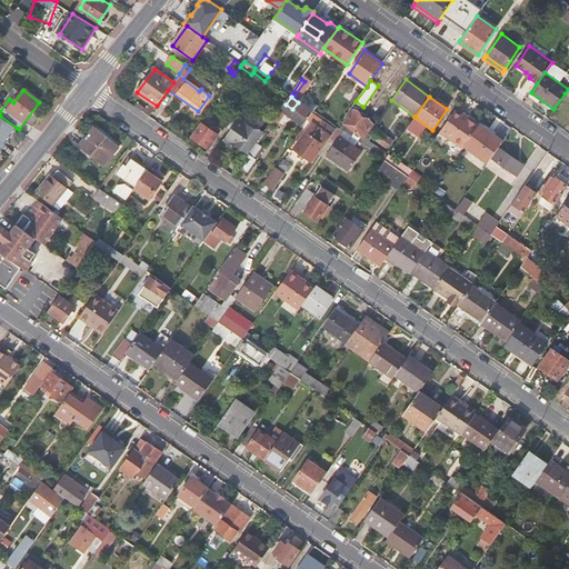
[(292,109),(286,105),(275,120),(278,123),(286,112),(302,125),(311,112),(298,102),(292,109)]
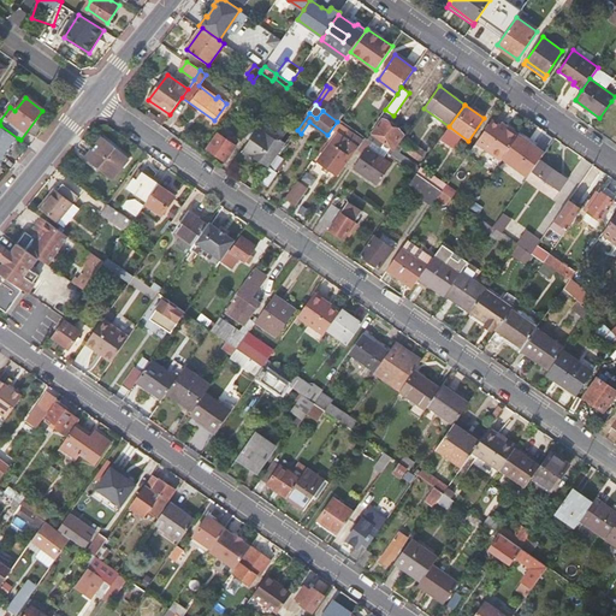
[(395,150),(406,136),(383,120),(372,134),(395,150)]
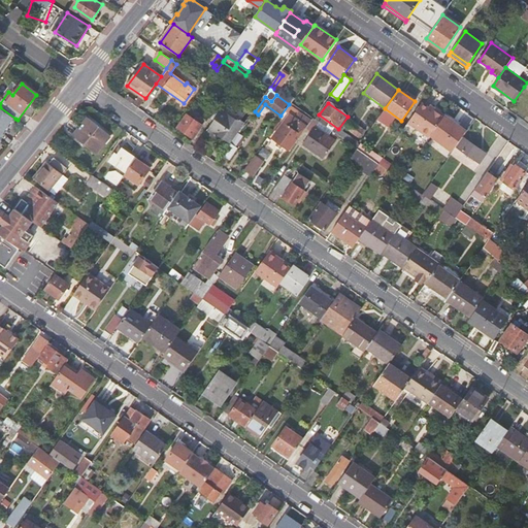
[(428,108),(421,104),(407,123),(419,130),(421,128),(432,135),(435,130),(440,123),(446,116),(434,108),(432,111),(428,108)]
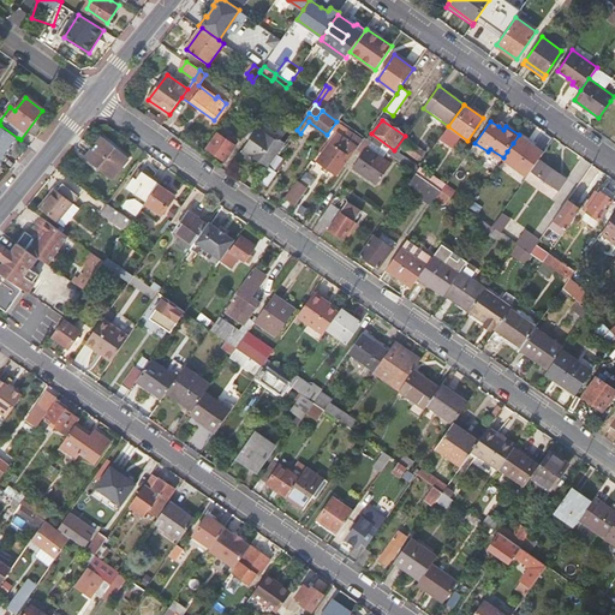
[(244,136),(250,141),(258,127),(252,124),(244,136)]
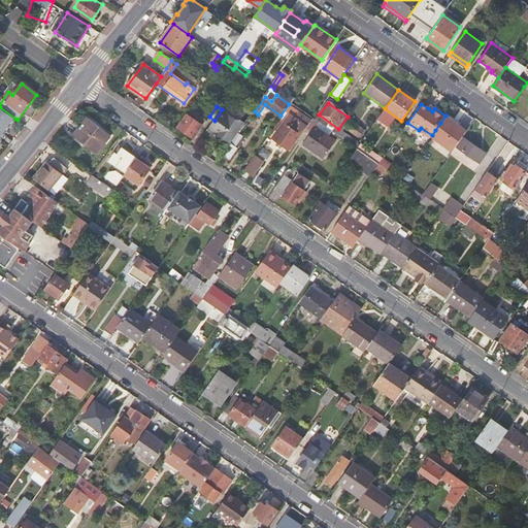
[(0,107),(0,138),(15,119),(0,107)]
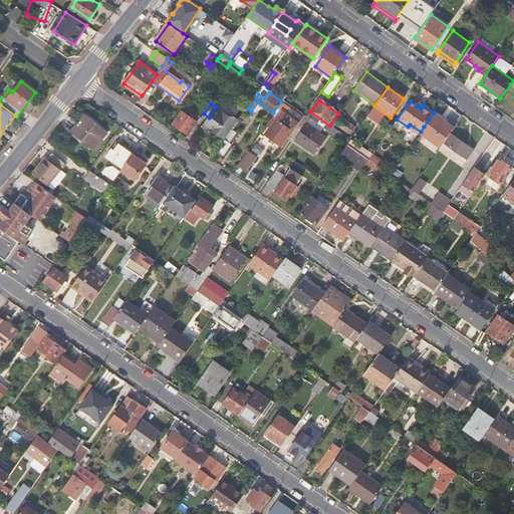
[(209,117),(204,124),(209,129),(210,134),(216,134),(225,140),(228,135),(239,119),(234,116),(232,110),(227,106),(222,107),(218,104),(216,106),(209,117)]
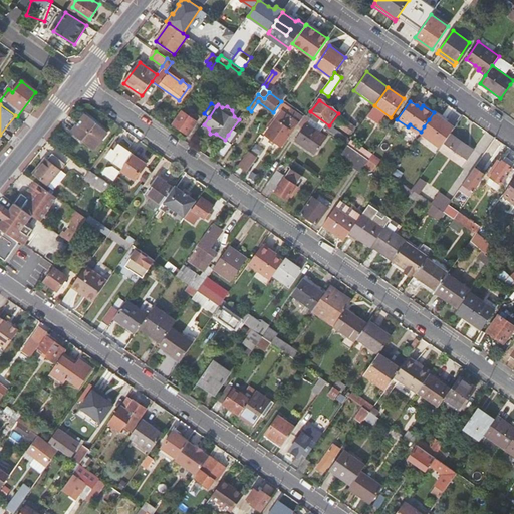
[(299,122),(305,114),(297,108),(292,117),(299,122)]
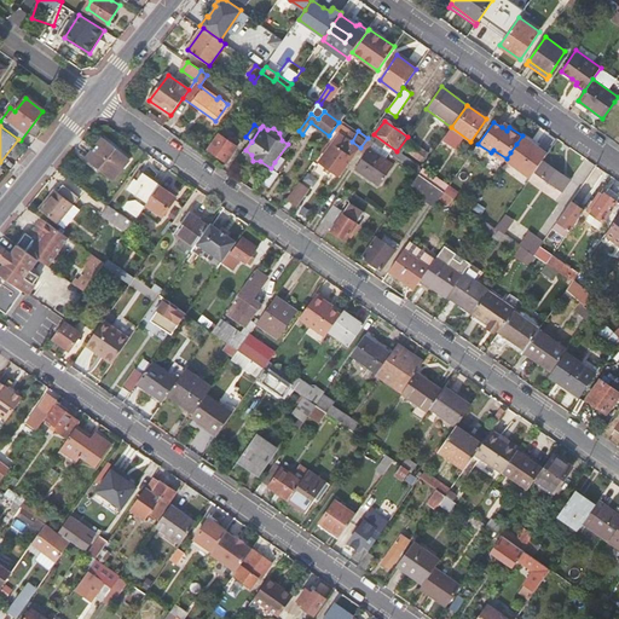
[(319,162),(341,177),(360,149),(360,148),(352,142),(340,133),(319,162)]
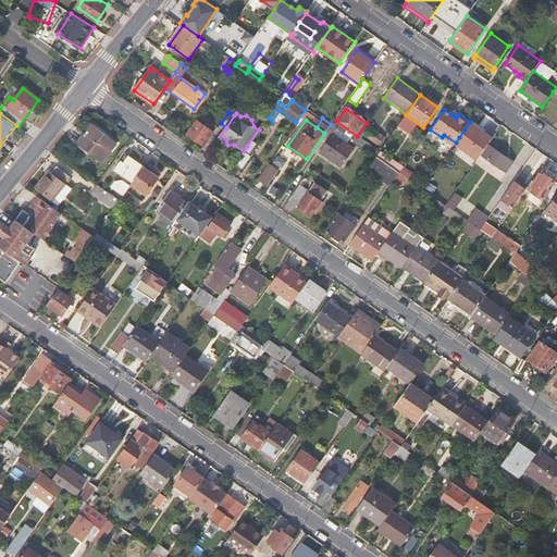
[(210,130),(198,121),(188,135),(205,146),(217,128),(213,126),(210,130)]
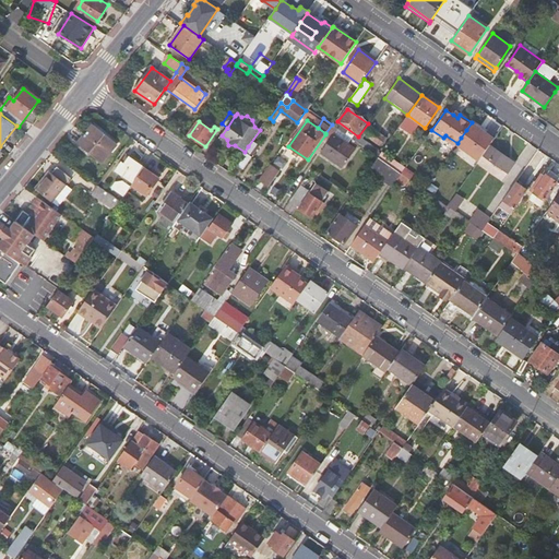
[(381,128),(372,122),(365,133),(381,144),(385,138),(379,132),(381,128)]
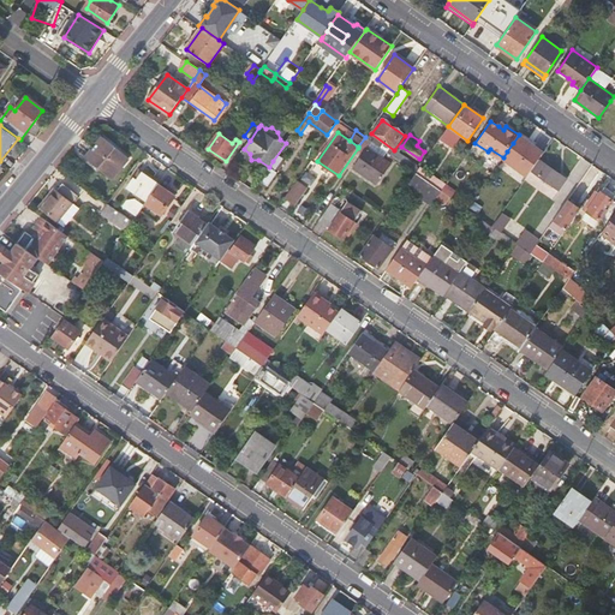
[(544,153),(519,135),(513,143),(507,151),(503,157),(529,174),(531,171),(538,160),(544,153)]
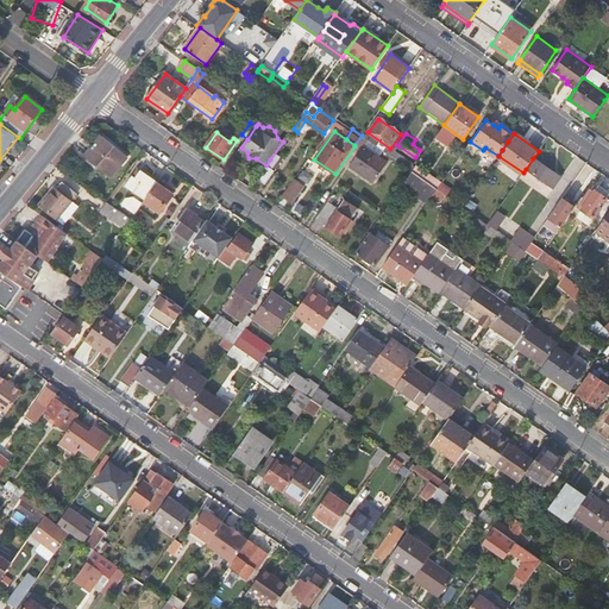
[(355,145),(355,146),(360,151),(357,156),(359,157),(352,167),(359,171),(360,169),(376,180),(388,162),(365,146),(369,140),(362,136),(355,145)]
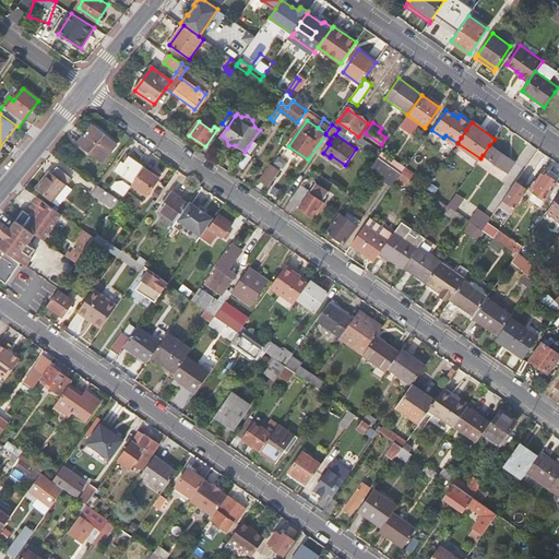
[(116,144),(93,126),(79,143),(102,163),(116,144)]
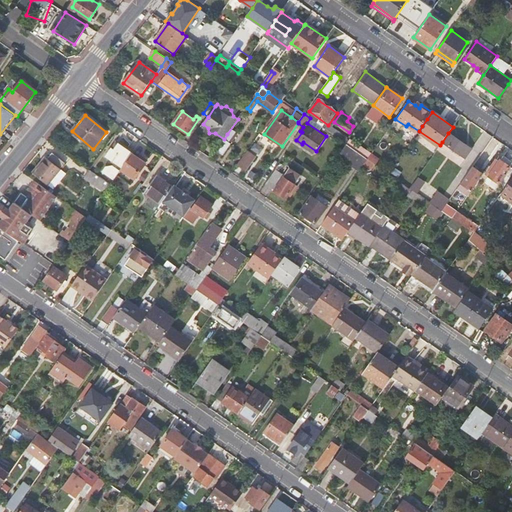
[(472,149),(448,133),(442,142),(465,157),(472,149)]
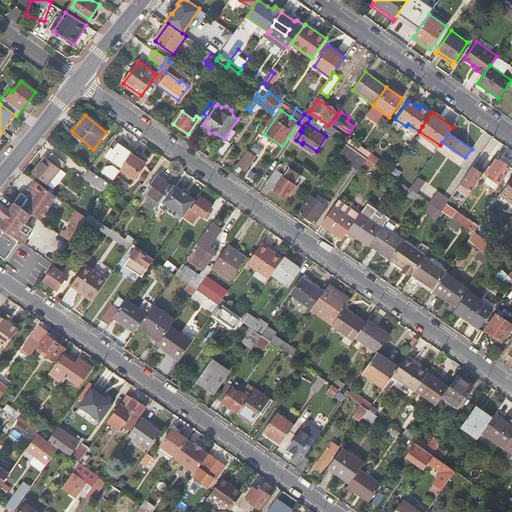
[(224,139),(214,152),(222,157),(232,144),(231,143),(234,139),(227,134),(224,139)]
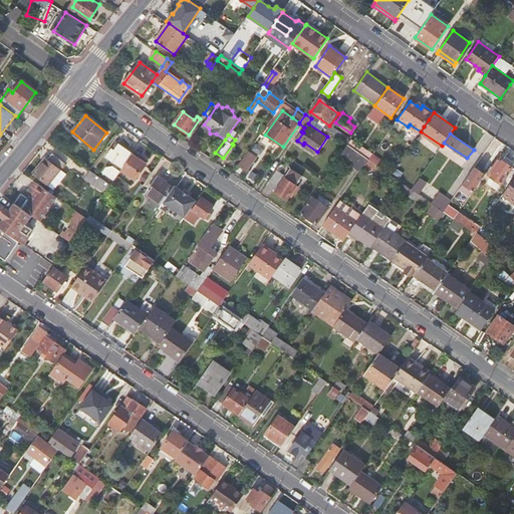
[(132,155),(135,151),(118,139),(114,143),(132,155)]
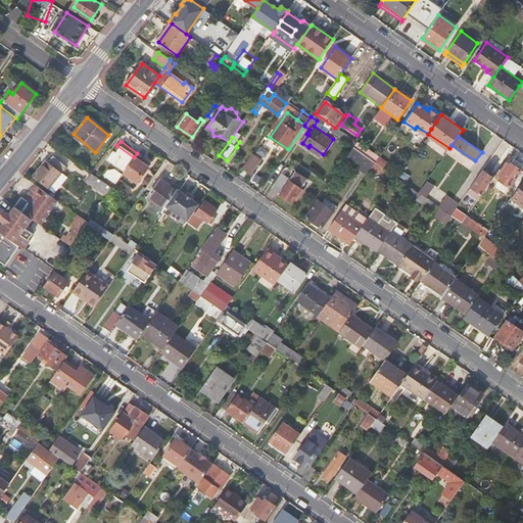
[(105,174),(116,182),(124,173),(134,157),(116,145),(108,157),(122,165),(120,170),(115,167),(108,169),(105,174)]
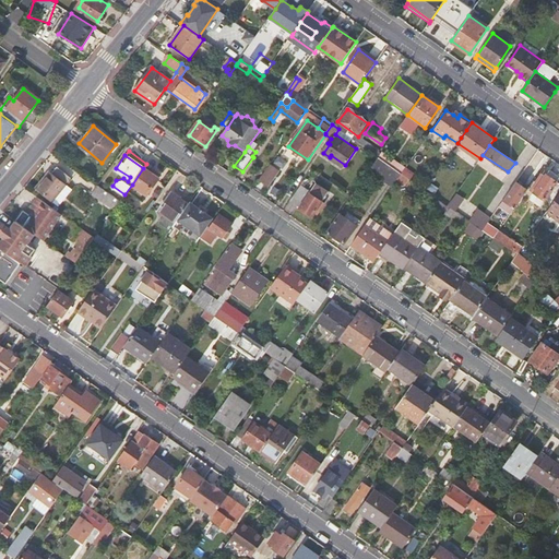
[(276,155),(259,179),(269,186),(285,162),(276,155)]
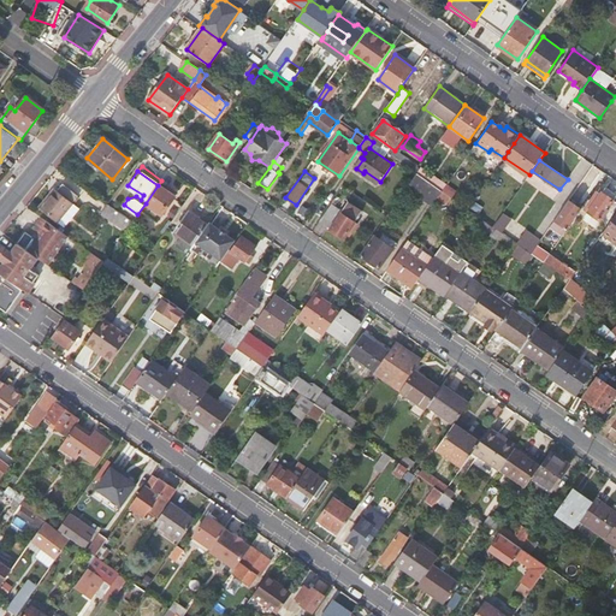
[(416,172),(404,191),(415,200),(419,194),(433,205),(439,196),(443,191),(416,172)]
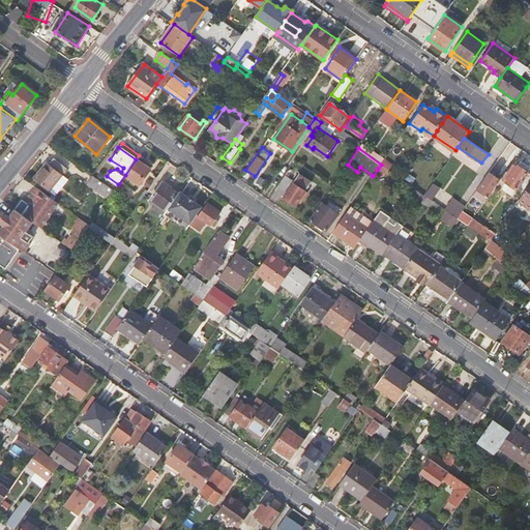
[(54,157),(52,159),(66,170),(67,169),(54,157)]
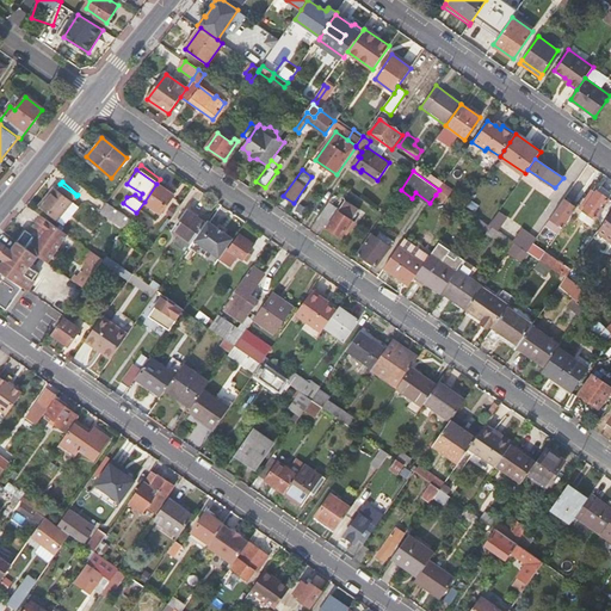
[(76,196),(60,184),(49,197),(48,196),(39,205),(57,218),(76,196)]
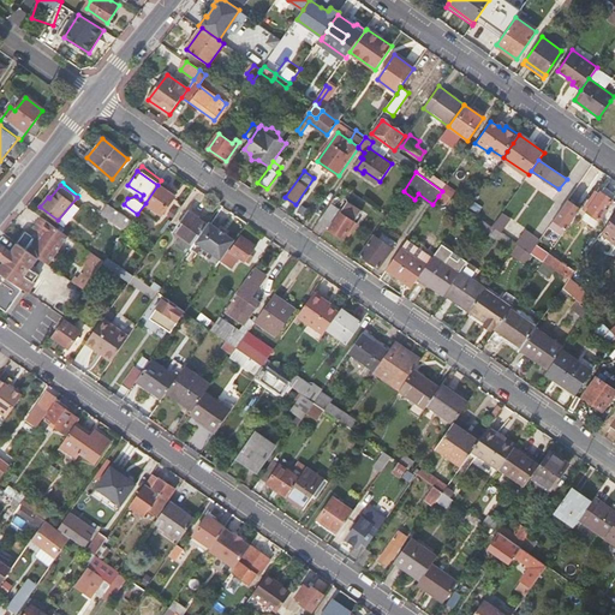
[(173,196),(157,185),(145,203),(161,214),(173,196)]
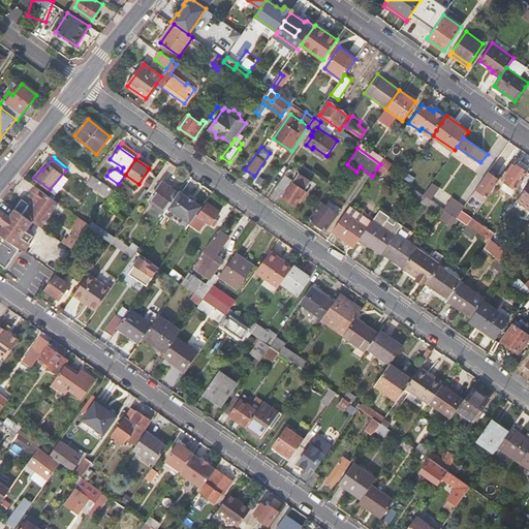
[(515,188),(528,167),(520,161),(515,168),(511,166),(505,175),(509,178),(506,182),(515,188)]
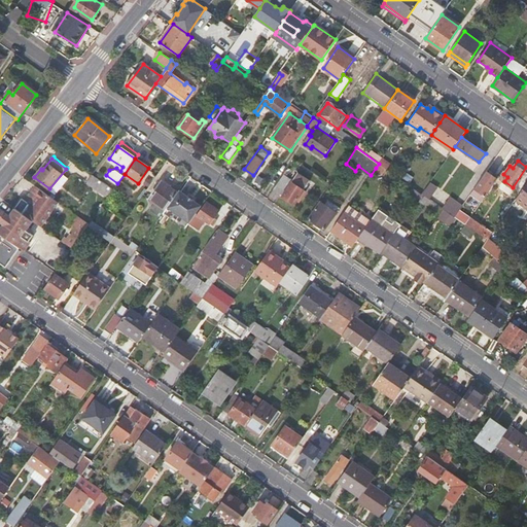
[(379,164),(376,168),(383,174),(386,169),(379,164)]
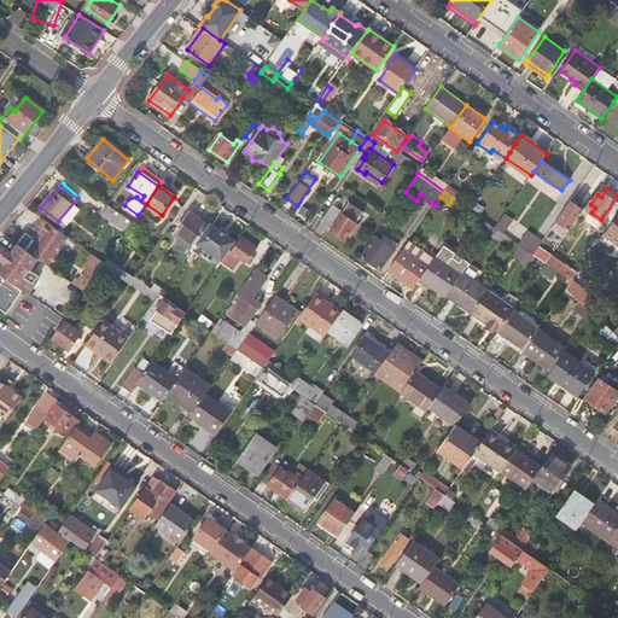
[(570,202),(552,227),(565,237),(583,210),(570,202)]
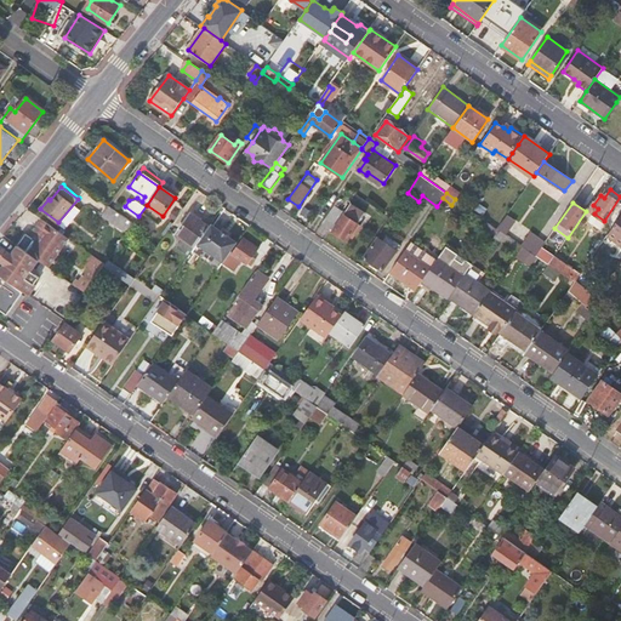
[(135,222),(109,205),(103,214),(129,231),(135,222)]
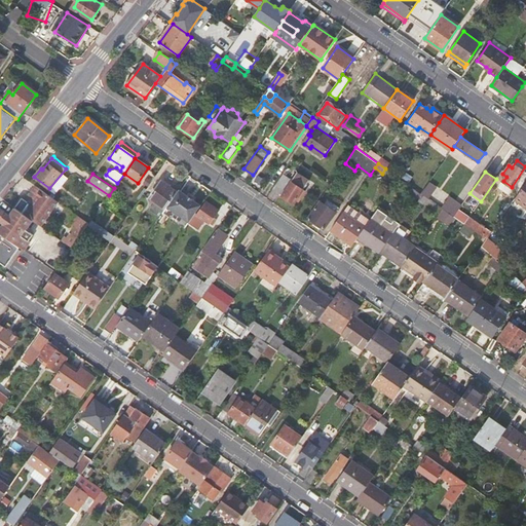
[(276,189),(284,194),(292,182),(305,191),(310,183),(299,174),(294,180),(287,175),(276,189)]
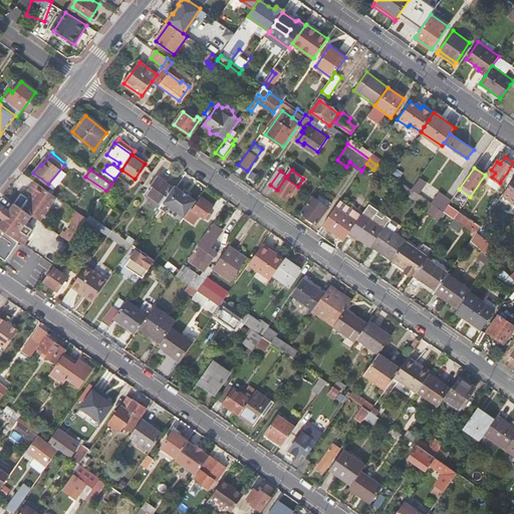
[(160,204),(162,205),(164,203),(174,188),(158,178),(146,195),(149,197),(160,204)]
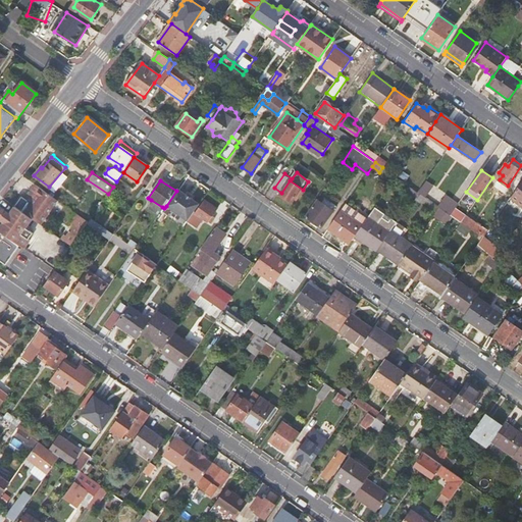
[(290,180),(281,193),(280,195),(293,203),(303,190),(290,180)]
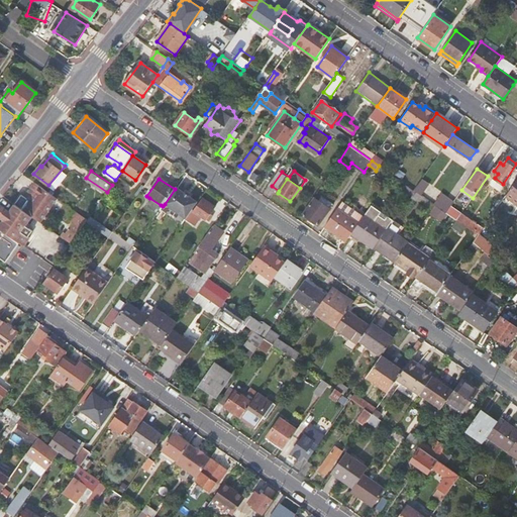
[(516,180),(505,196),(516,205),(516,180)]
